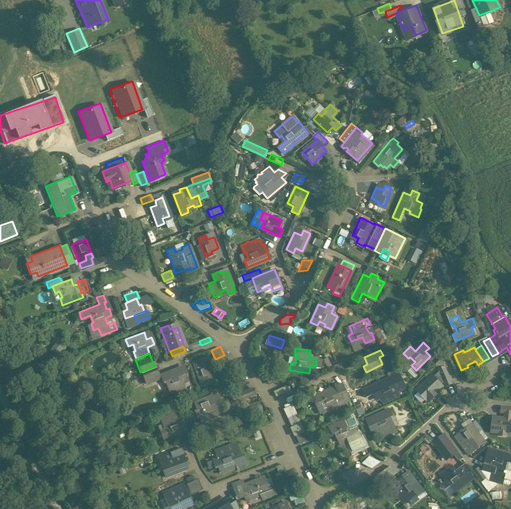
[(296,356),(294,356),(289,355),(288,362),(291,362),(295,363),(296,356)]
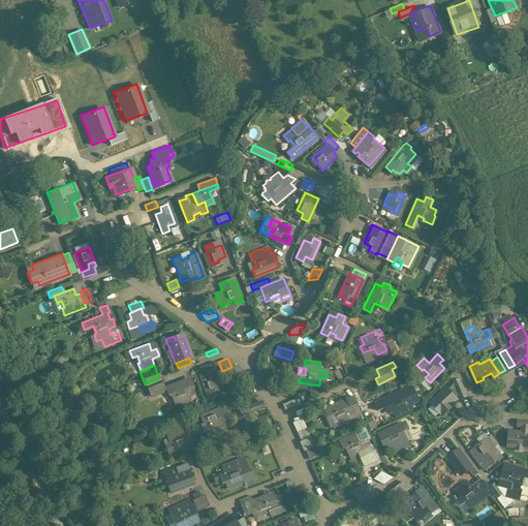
[(215,370),(208,373),(207,370),(199,373),(207,392),(221,387),(215,370)]
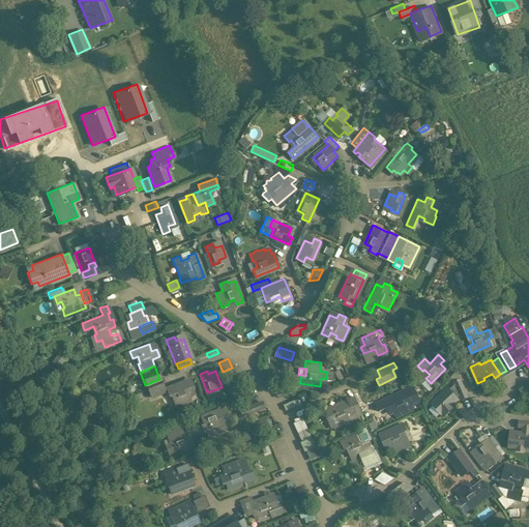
[(467,394),(460,377),(452,380),(453,383),(458,393),(460,398),(467,394)]
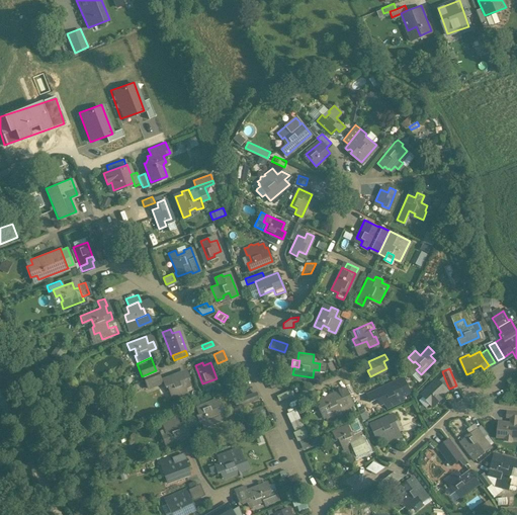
[(156,370),(142,376),(147,388),(162,381),(161,378),(158,370),(156,370)]
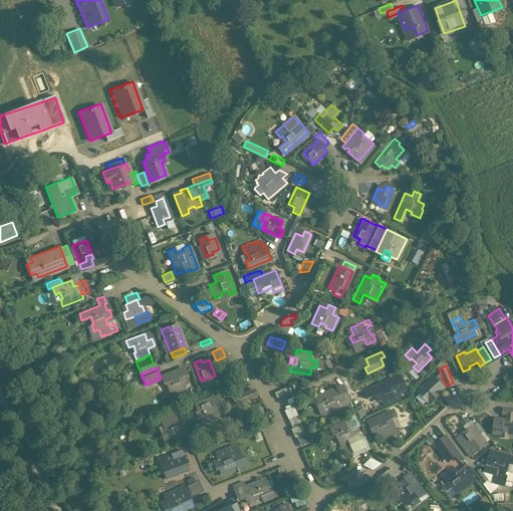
[(179,368),(160,375),(161,378),(163,382),(168,380),(170,388),(168,389),(171,396),(180,392),(177,385),(189,380),(186,373),(181,375),(179,368)]
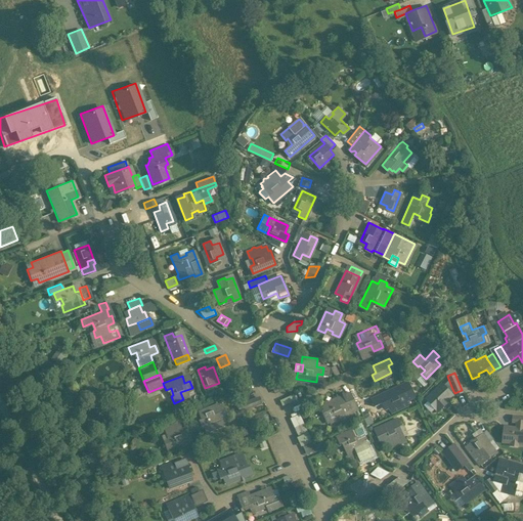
[(280,378),(270,382),(275,392),(286,387),(280,378)]
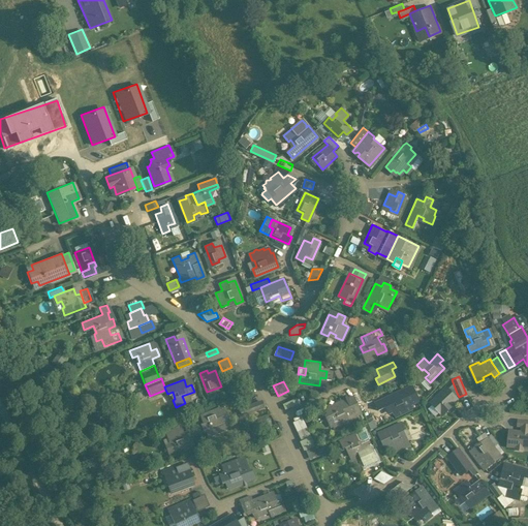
[(445,385),(430,401),(441,413),(448,406),(446,405),(456,397),(455,395),(457,393),(453,382),(447,388),(445,385)]
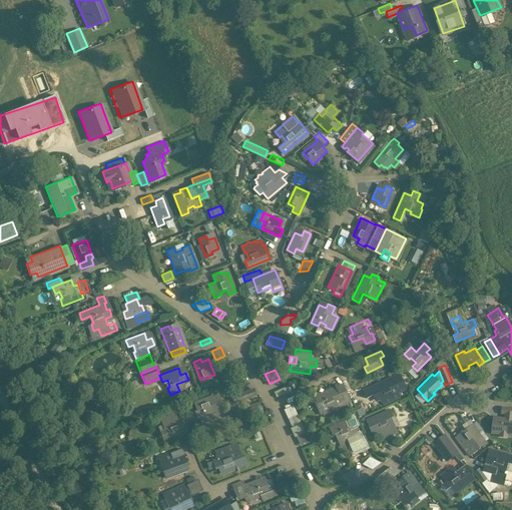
[(390,377),(372,385),(376,392),(380,390),(383,396),(401,388),(398,381),(393,383),(390,377)]
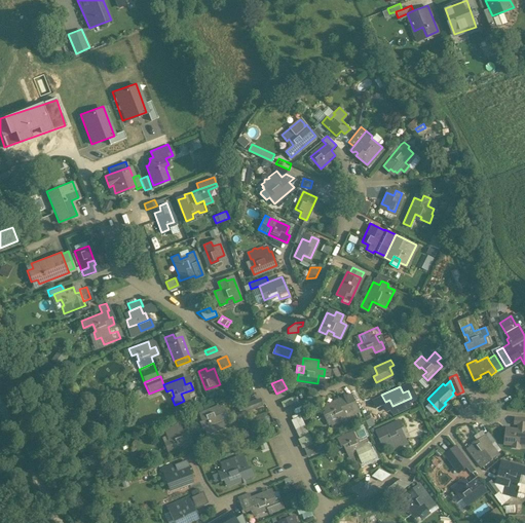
[(351,393),(346,396),(349,402),(353,411),(360,409),(351,393)]
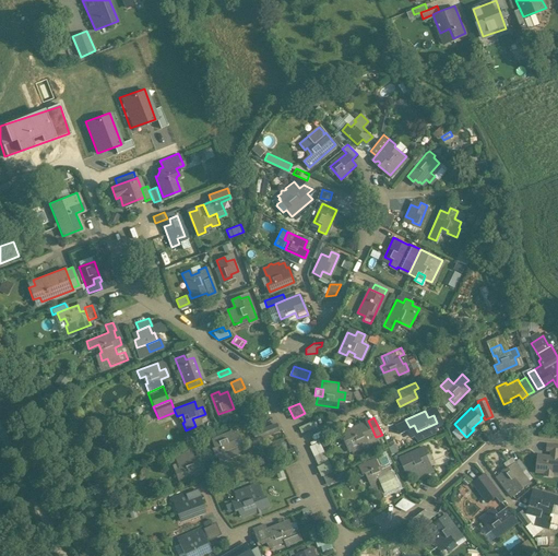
[(312,420),(299,426),(301,432),(315,425),(312,420)]
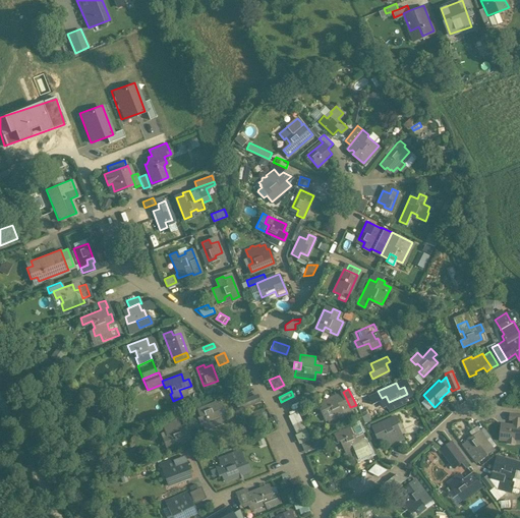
[(257,394),(236,402),(238,407),(260,399),(257,394)]
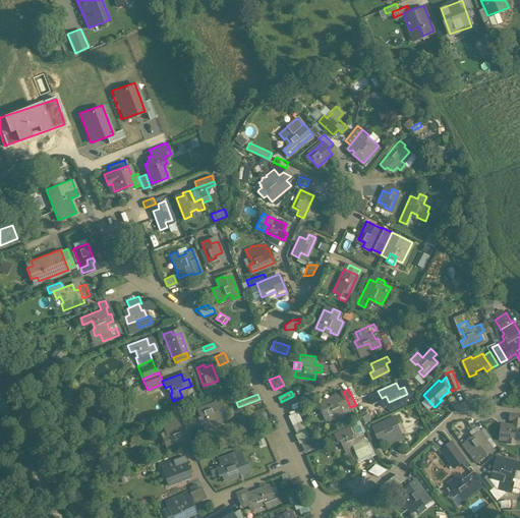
[(346,398),(342,400),(338,394),(321,402),(324,409),(328,407),(331,413),(329,414),(332,421),(352,412),(350,407),(346,398)]
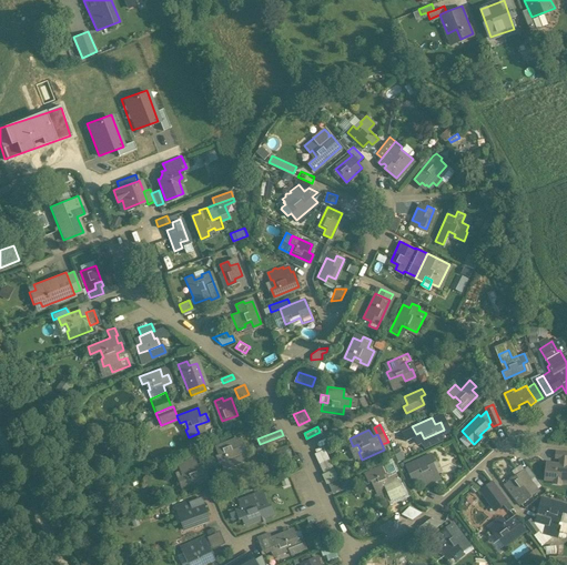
[(239,436),(219,444),(221,452),(216,454),(220,462),(222,461),(224,467),(242,460),(236,446),(242,444),(239,436)]
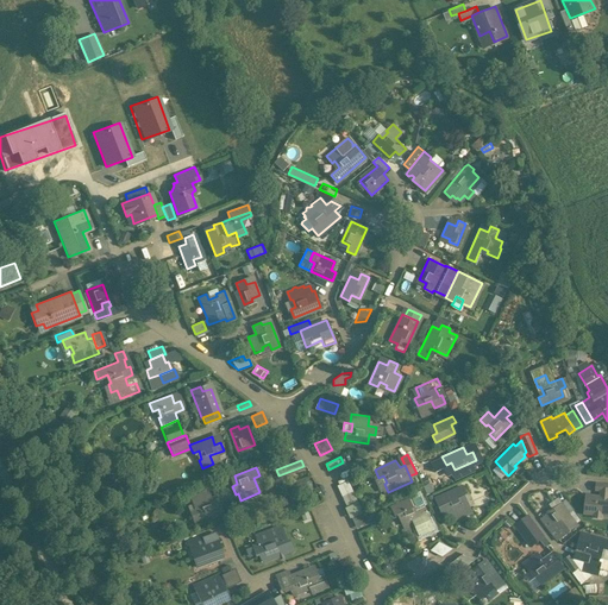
[(309,476),(295,481),(298,486),(312,481),(309,476)]
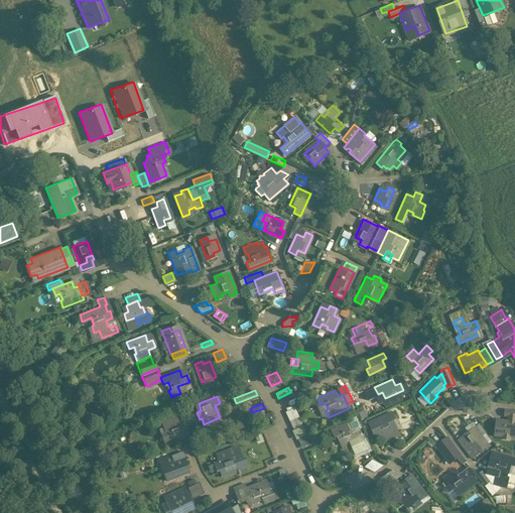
[(294,406),(285,411),(289,420),(298,415),(294,406)]
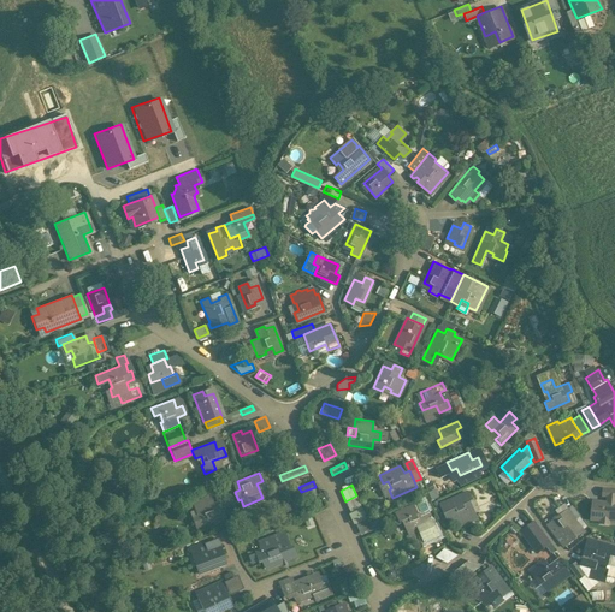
[(614,486),(603,486),(602,494),(614,495),(614,486)]
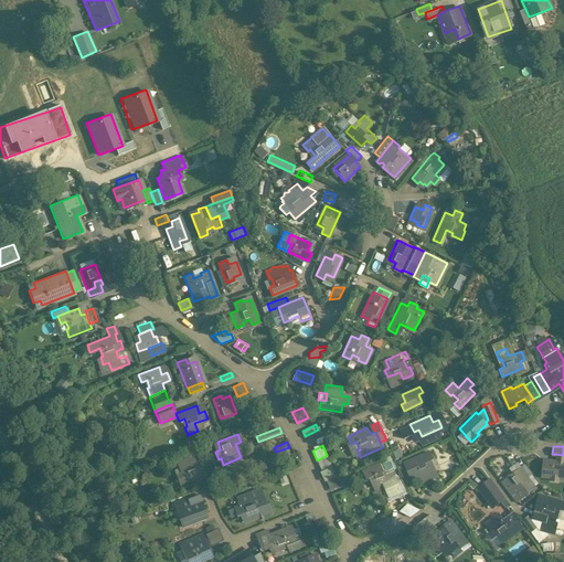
[(428,449),(408,459),(412,466),(407,468),(411,476),(418,473),(422,480),(436,473),(433,466),(431,467),(427,459),(432,457),(428,449)]
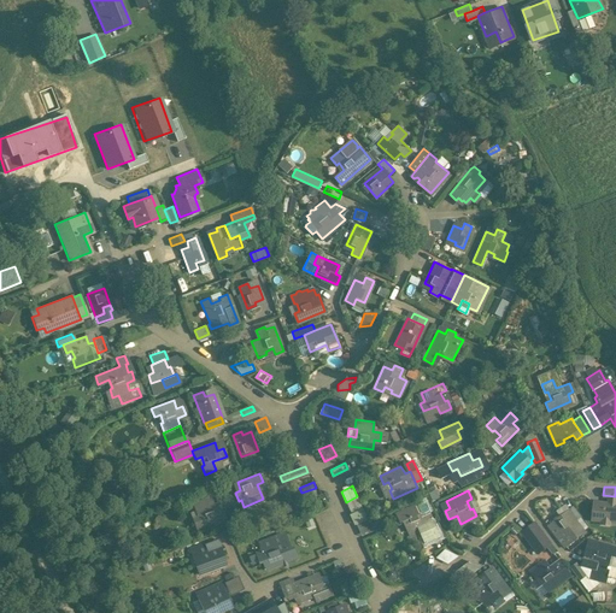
[(615,496),(609,495),(608,501),(597,500),(596,506),(593,506),(592,518),(600,518),(600,522),(609,522),(610,517),(615,517),(615,501),(615,502),(615,496)]
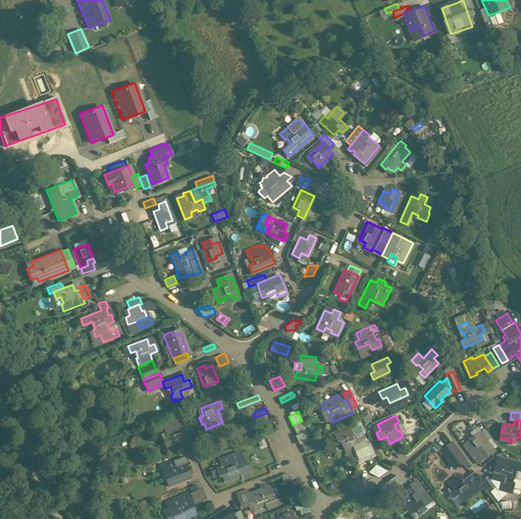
[(176,420),(162,426),(165,433),(167,432),(170,438),(163,442),(166,449),(187,440),(185,433),(189,432),(187,425),(179,427),(176,420)]
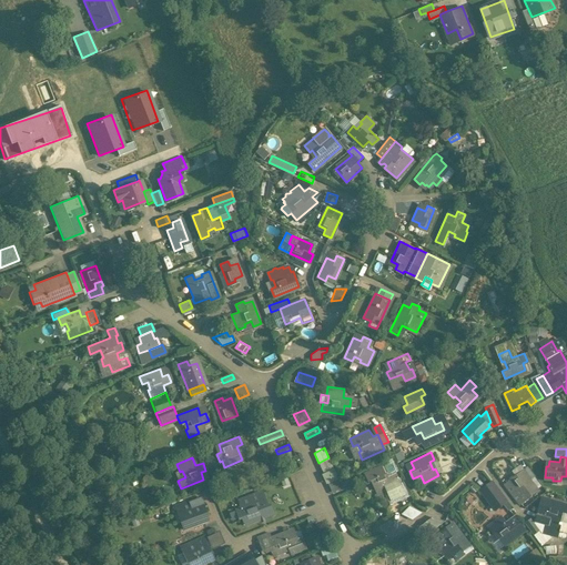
[(328,457),(319,463),(317,463),(323,473),(334,467),(328,457)]
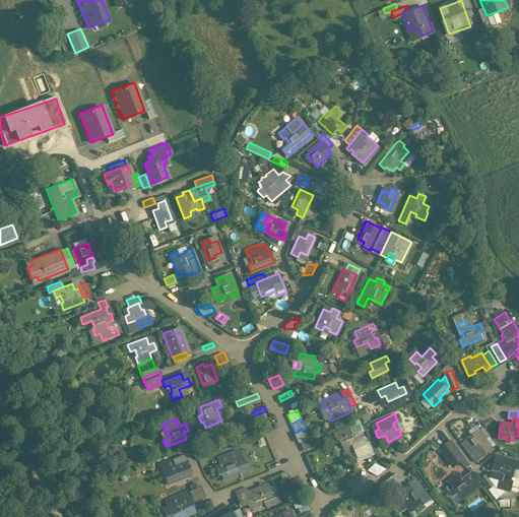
[(352,424),(334,433),(337,439),(342,437),(345,444),(342,445),(346,452),(355,447),(352,441),(364,436),(360,429),(355,431),(352,424)]
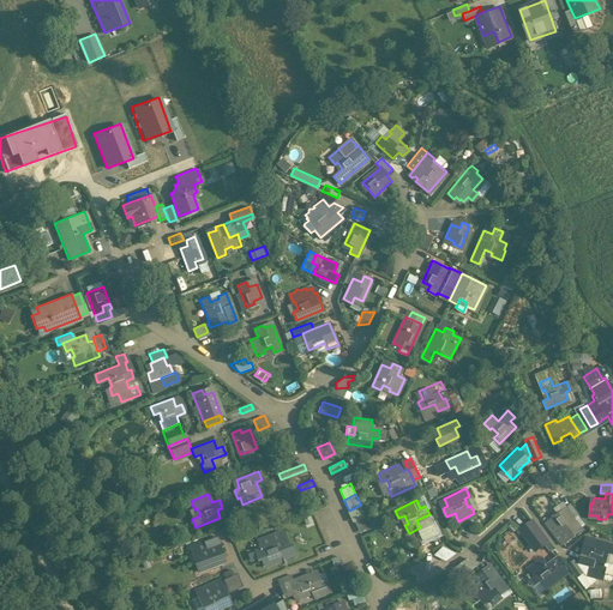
[(577,512),(570,502),(558,512),(559,514),(566,508),(571,515),(577,512)]
